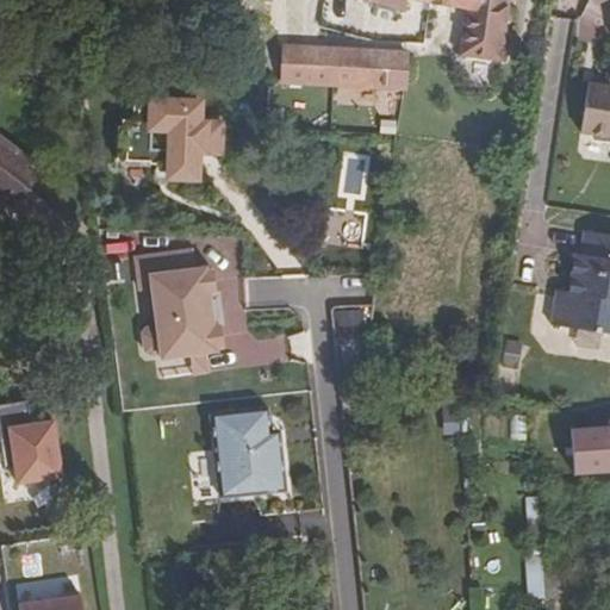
[(362,0),(404,12),(405,0),(406,0),(465,12),(459,55),(470,57),(474,0),(362,0)]
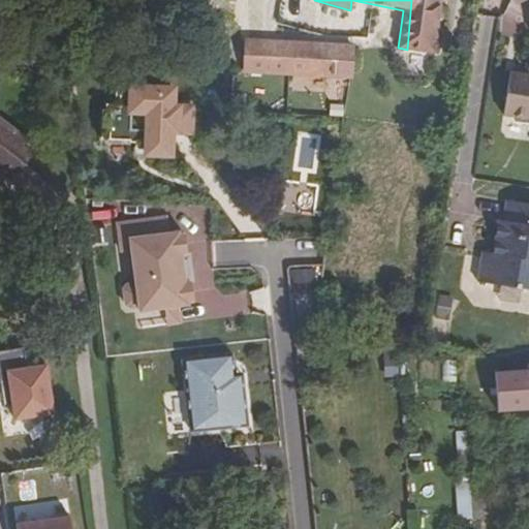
[(435,54),(438,32),(442,0),(411,0),(407,50),(435,54)]
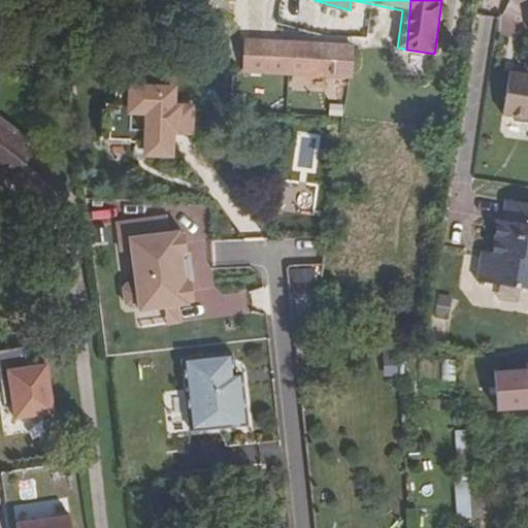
[(255,73),(254,40),(246,40),(245,69),(244,73),(255,73)]
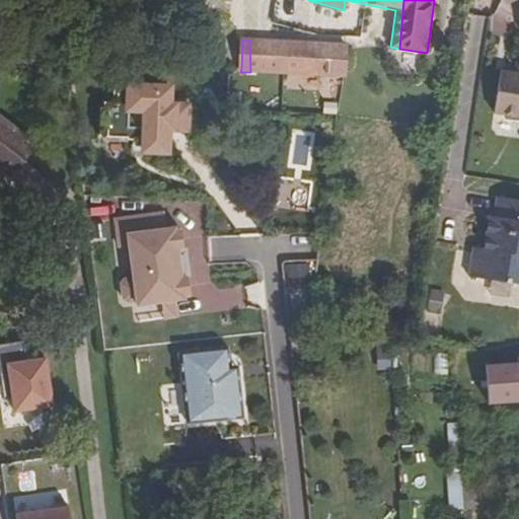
[(336,75),(341,75),(343,76),(347,45),(249,40),(250,72),(336,75)]
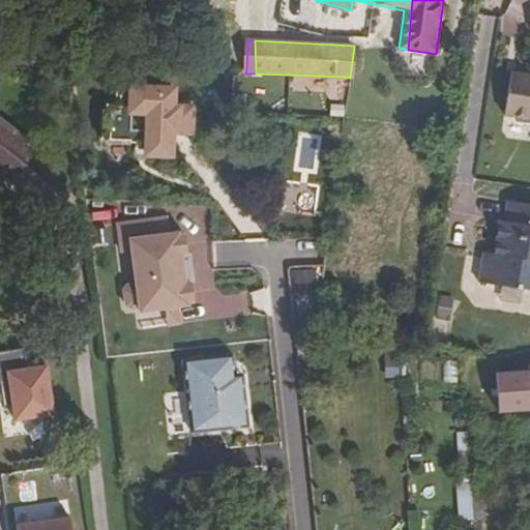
[(529,62),(529,63),(529,66),(529,82),(525,89),(517,79),(514,79),(509,118),(518,119),(522,124),(529,125),(529,62)]
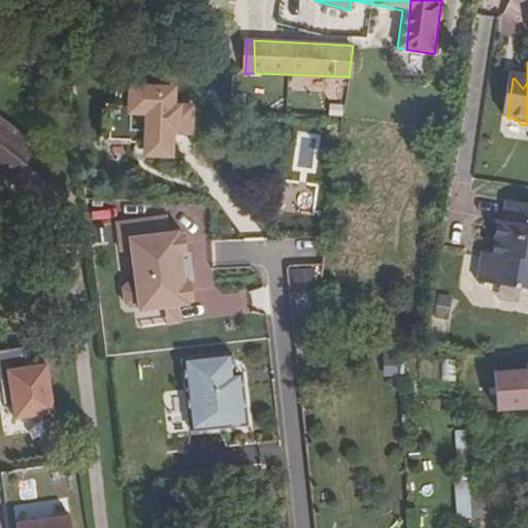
[(523,89),(527,81),(527,79),(515,78),(523,89)]
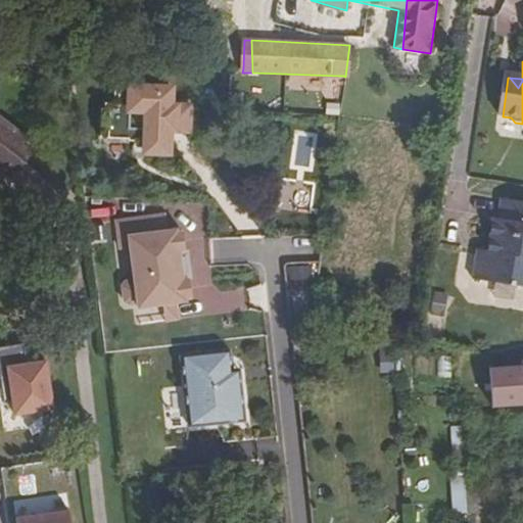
[(131,96),(135,91),(121,90),(120,108),(128,108),(128,102),(131,96)]
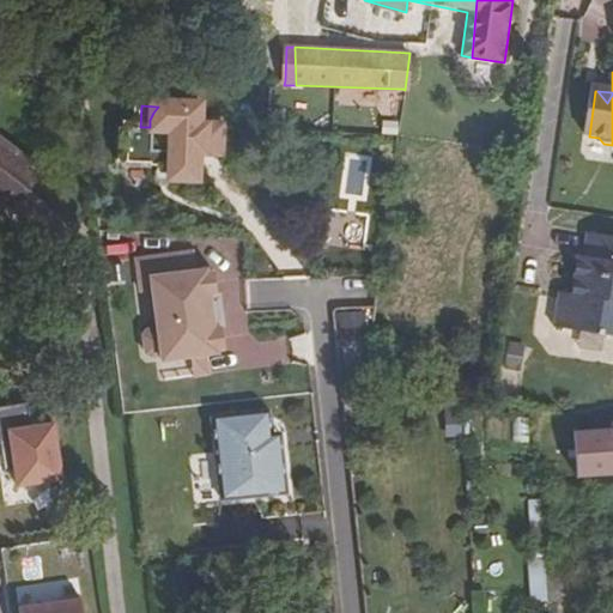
[(207,128),(208,108),(158,107),(153,113),(150,120),(150,127),(140,127),(129,127),(129,132),(121,131),(121,165),(125,165),(153,167),(153,168),(161,168),(161,176),(173,176),(173,182),(202,184),(205,157),(228,158),(230,129),(207,128)]
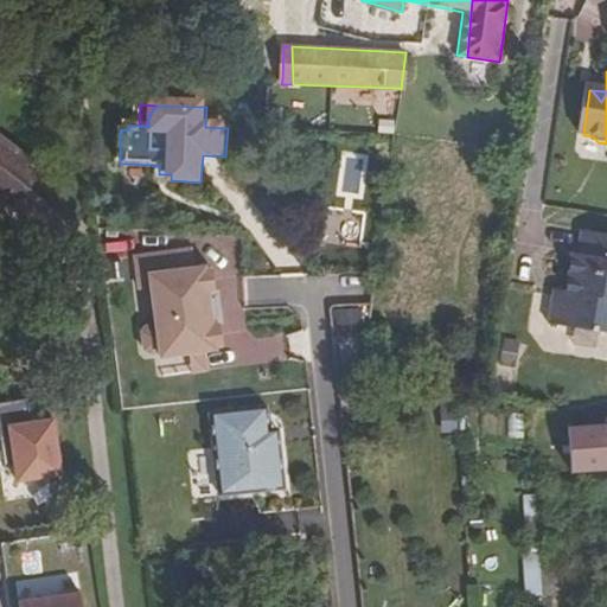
[(0,196),(17,209),(49,173),(0,135),(0,196)]
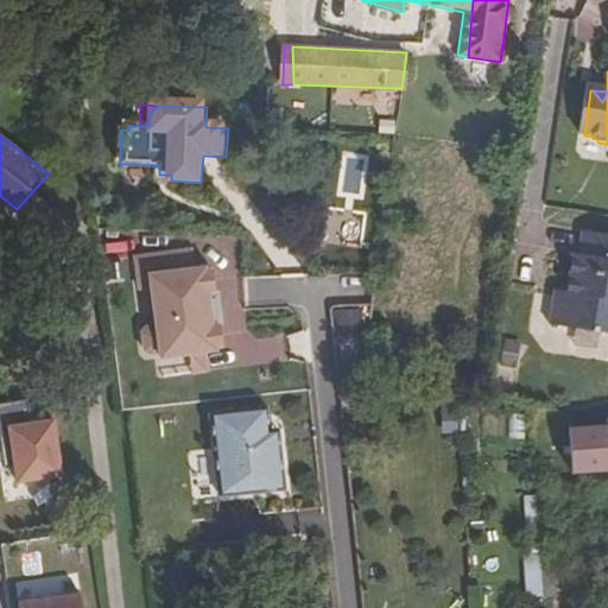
[(546,331),(607,340),(607,240),(580,236),(576,260),(569,259),(564,284),(572,285),(571,297),(563,297),(552,295),(546,331)]
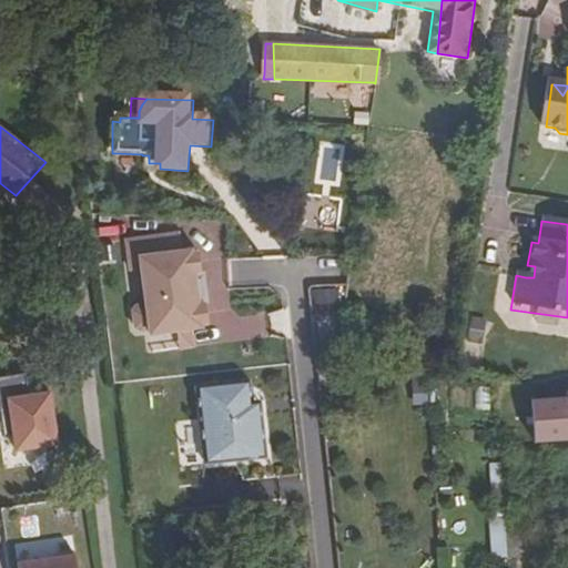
[(151,326),(151,331),(178,327),(193,325),(204,324),(203,321),(209,320),(206,300),(201,300),(200,294),(198,275),(196,270),(202,269),(200,249),(194,249),(192,246),(181,247),(179,230),(127,236),(129,255),(140,254),(141,265),(142,286),(144,302),(134,303),(132,307),(134,325),(140,328),(151,326)]
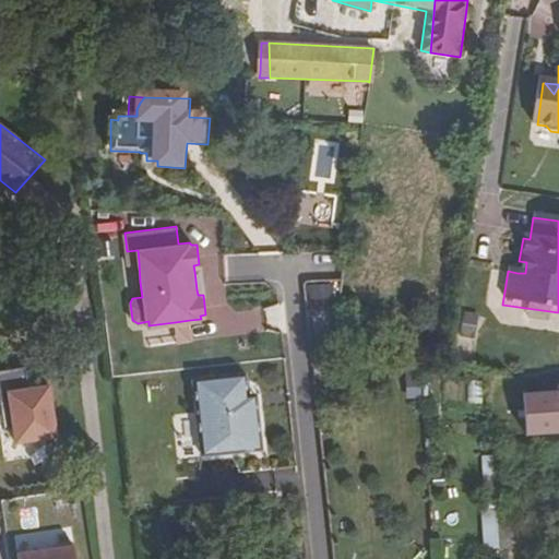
[(139,261),(138,250),(127,251),(128,262),(139,261)]
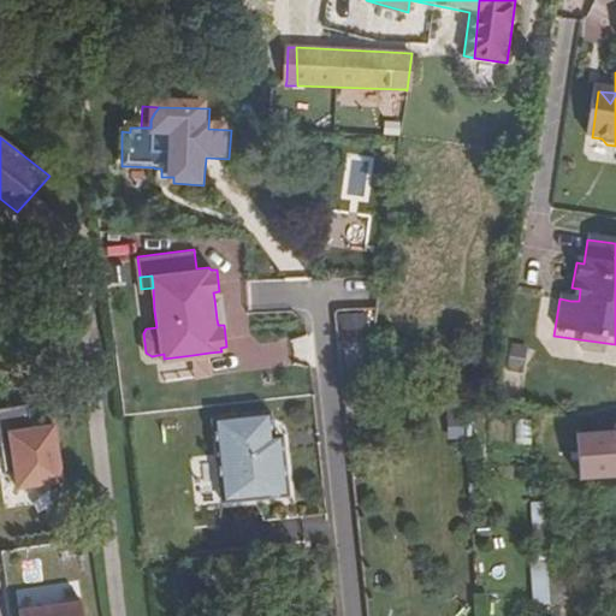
[(580,289),(572,288),(570,301),(579,301),(580,289)]
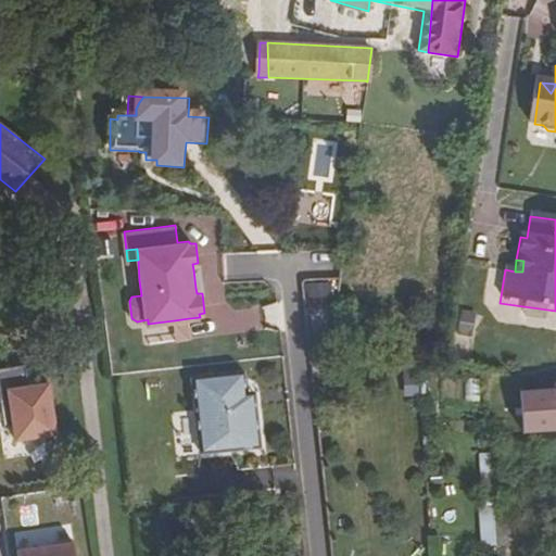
[(302,281),(306,316),(338,312),(332,277),(302,281)]
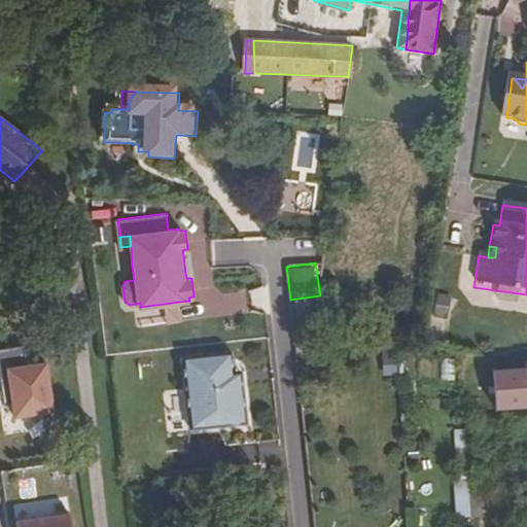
[(179,302),(165,304),(168,320),(181,318),(179,302)]
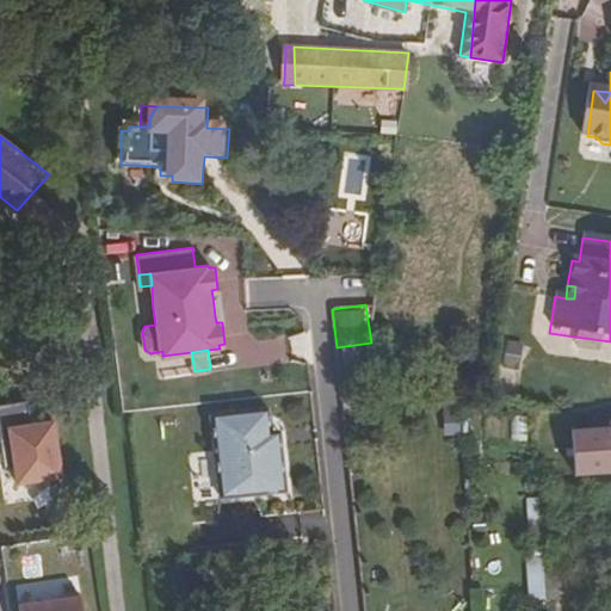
[(214,413),(223,493),(265,488),(264,482),(287,480),(282,442),(272,443),(270,431),(272,430),(270,407),(214,413)]
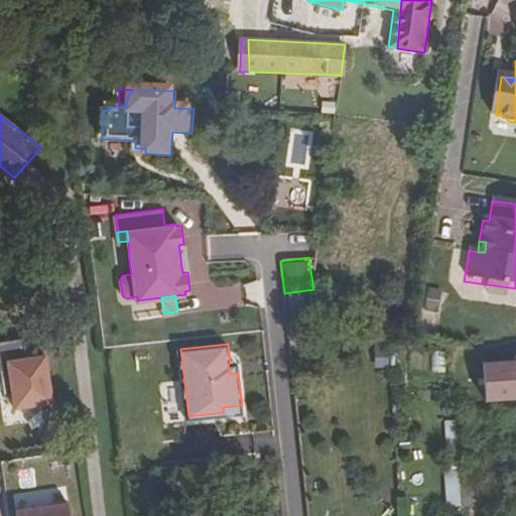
[(432,352),(432,372),(444,373),(445,352),(432,352)]
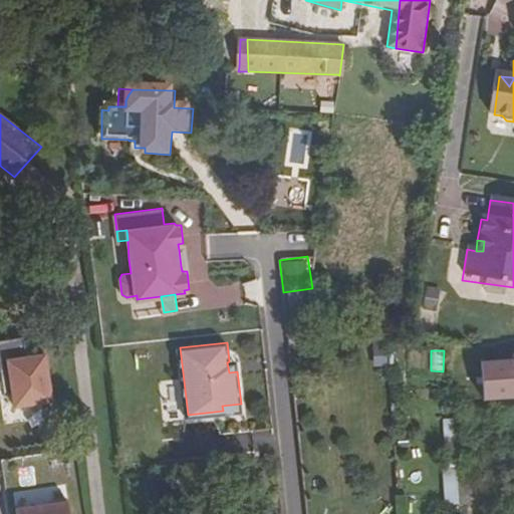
[(47,354),(3,358),(7,411),(51,408),(47,354)]
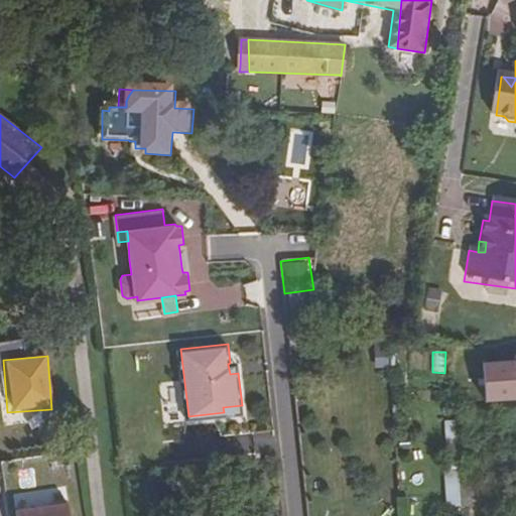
[(70,515),(70,506),(11,508),(11,515),(70,515)]
